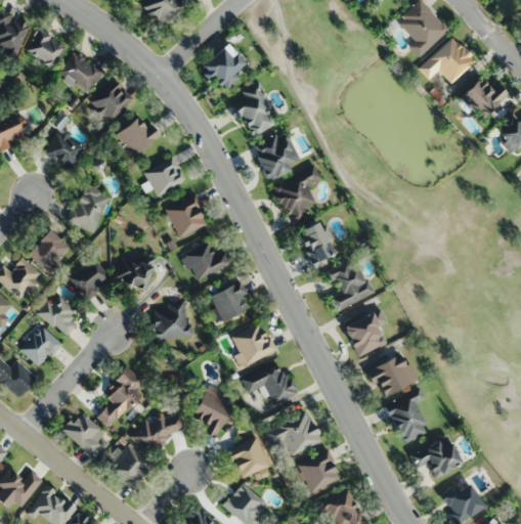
[(174,29),(191,0),(150,0),(144,11),(174,29)]
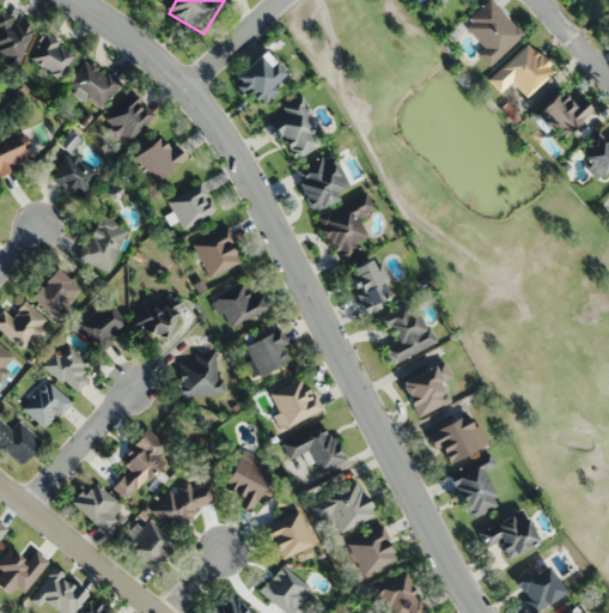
[(525,35),(493,0),(491,0),(466,25),(485,47),(479,53),(492,67),(525,35)]
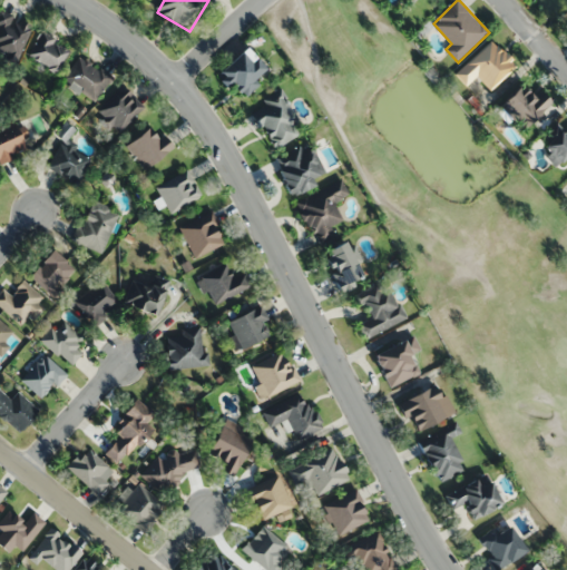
[(0,53),(28,55),(28,17),(0,16),(0,53)]
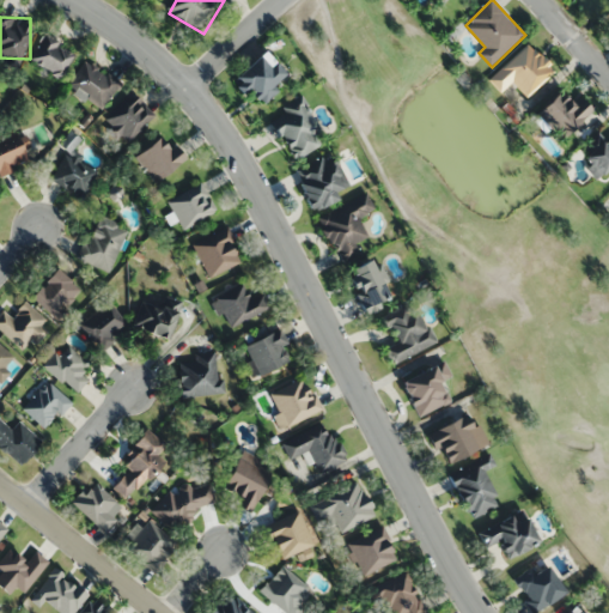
[(32,60),(65,79),(79,53),(47,35),(32,60)]
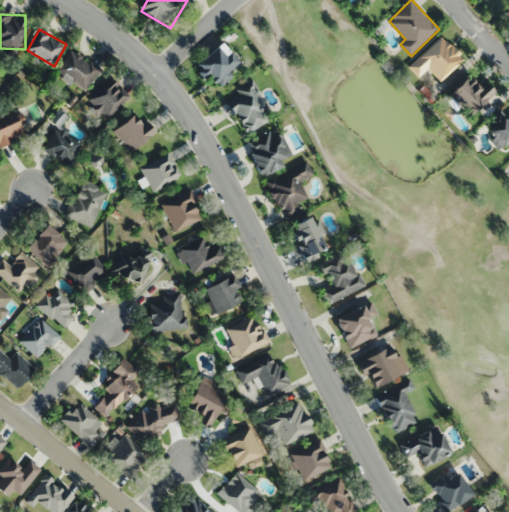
[(442,82),(465,59),(442,35),(410,67),(420,77),(429,68),(442,82)]
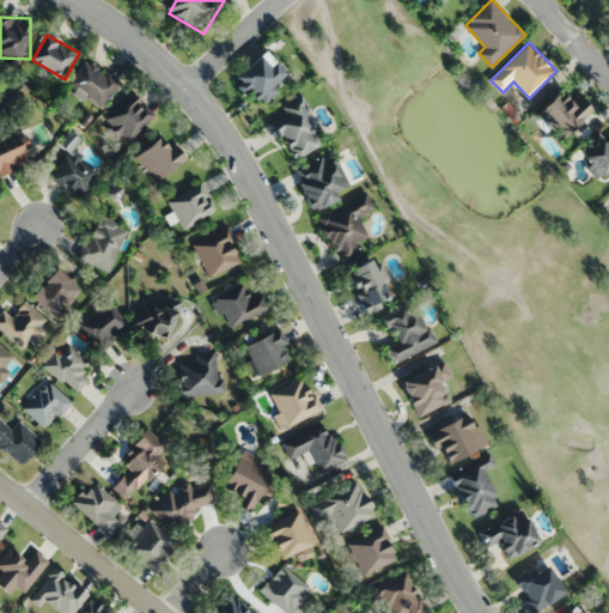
[(275,84),(287,74),(267,50),(237,76),(263,107),(281,91),(275,84)]
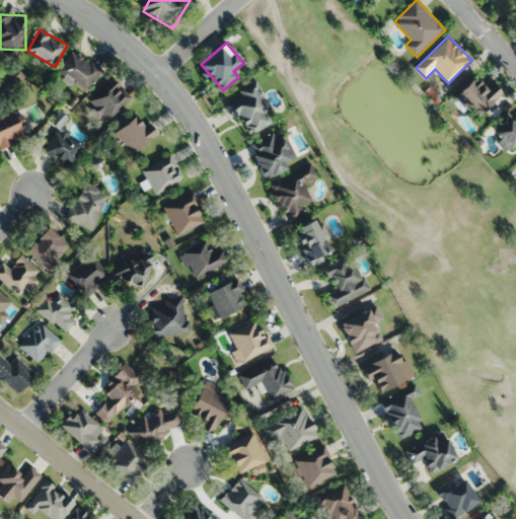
[(104,71),(76,50),(59,72),(88,93),(104,71)]
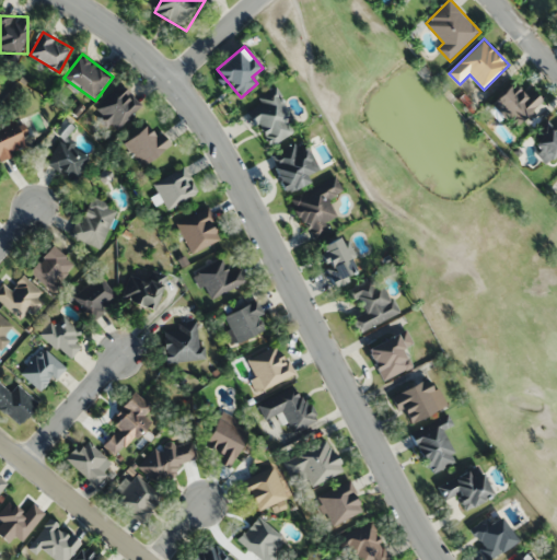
[(533,90),(526,96),(514,83),(490,105),(512,129),(543,101),(533,90)]
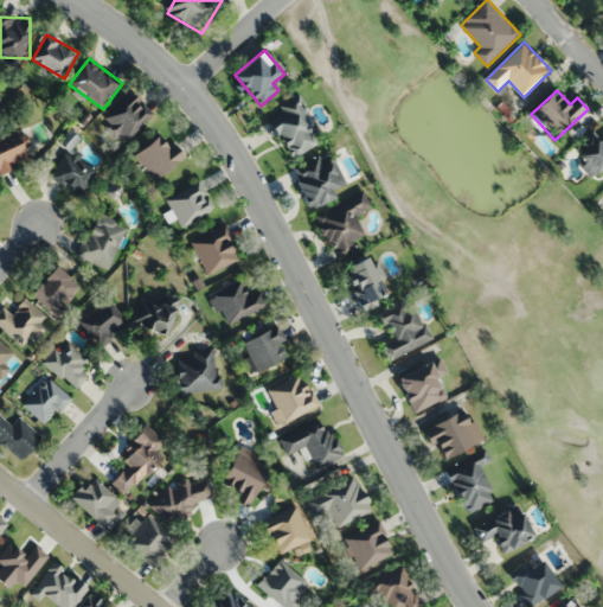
[(107,117),(129,141),(155,115),(133,91),(107,117)]
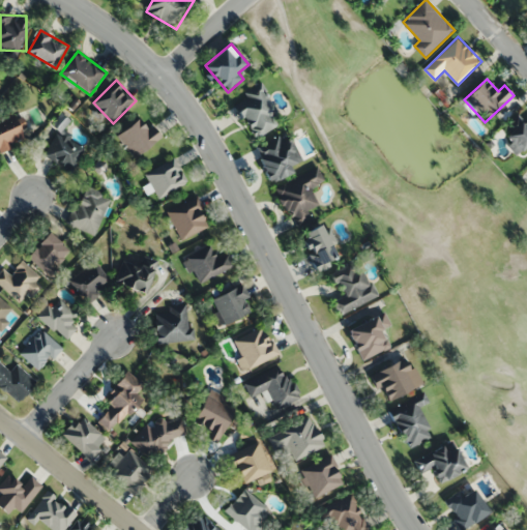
[(255,139),(285,122),(263,83),(246,92),(250,98),(236,105),(255,139)]
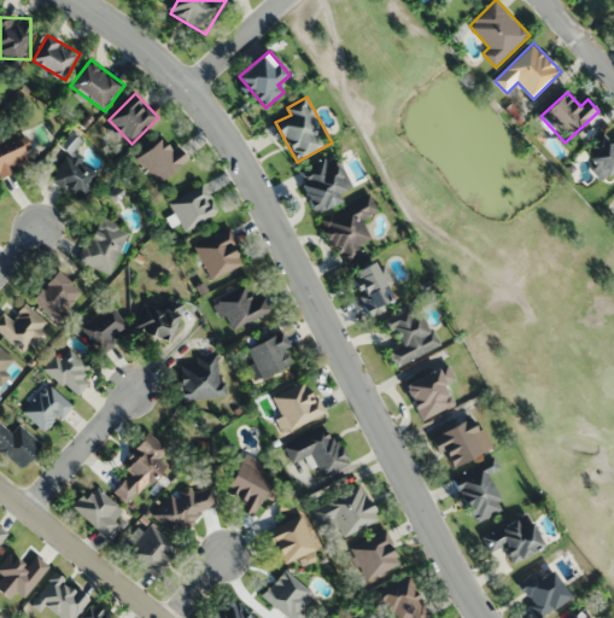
[(0,176),(31,164),(17,130),(0,138),(0,176)]
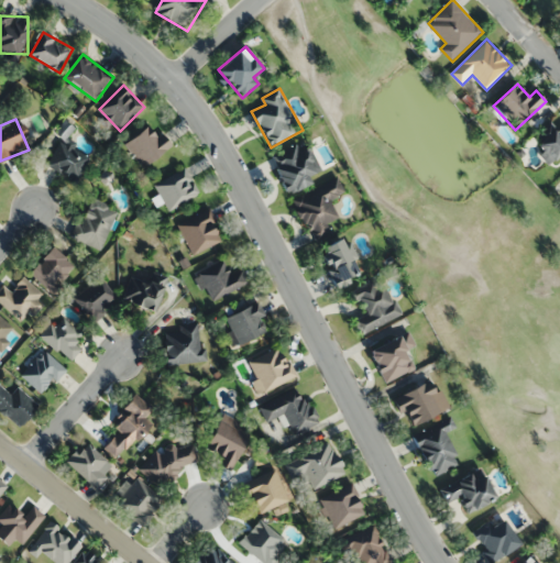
[(164,133),(160,135),(152,124),(127,142),(144,167),(174,146),(164,133)]
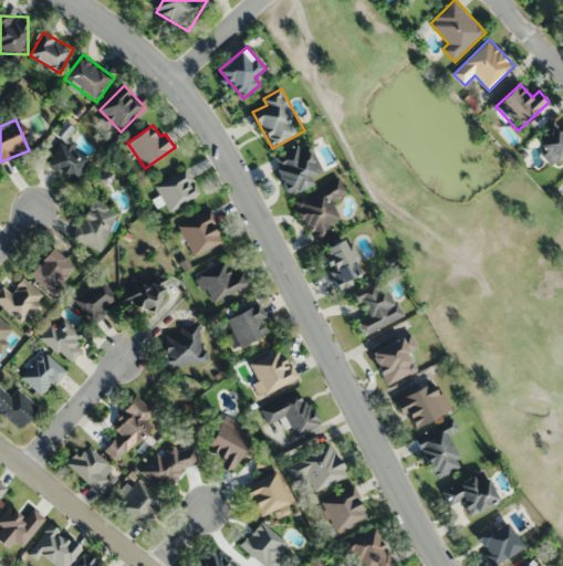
[(562,136),(559,126),(538,134),(548,160),(562,154),(562,136)]
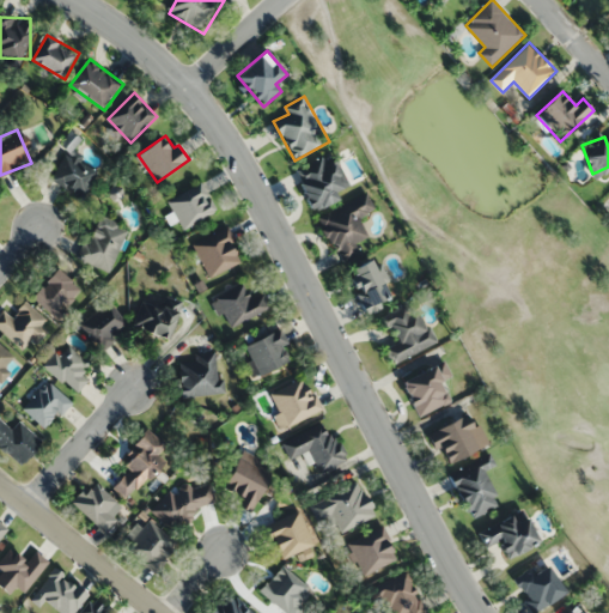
[(83,199),(102,173),(72,151),(53,177),(83,199)]
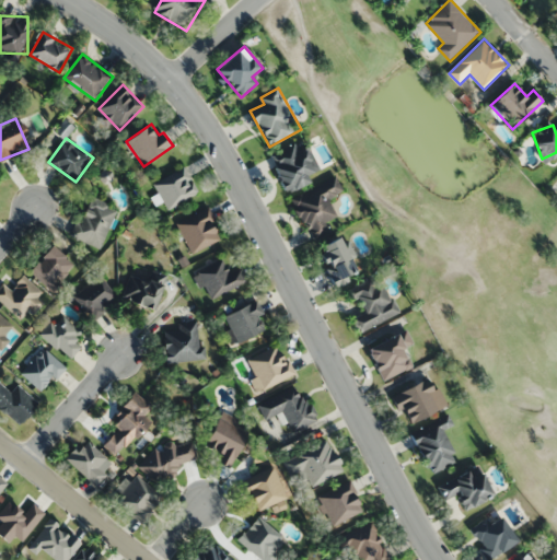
[(270,160),(287,191),(321,175),(304,143),(270,160)]
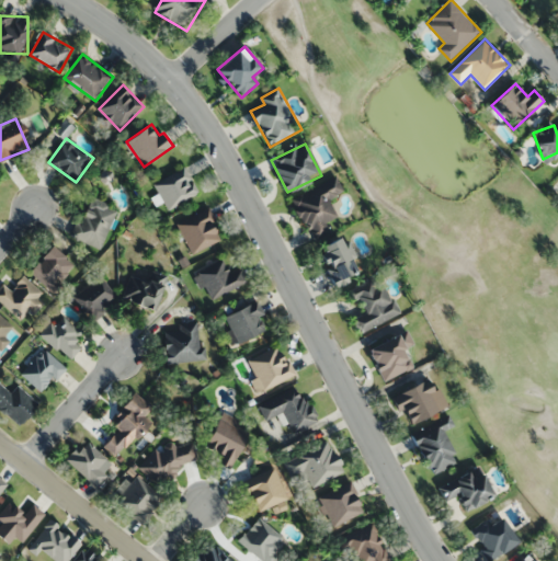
[(202,193),(186,168),(156,185),(171,210),(202,193)]
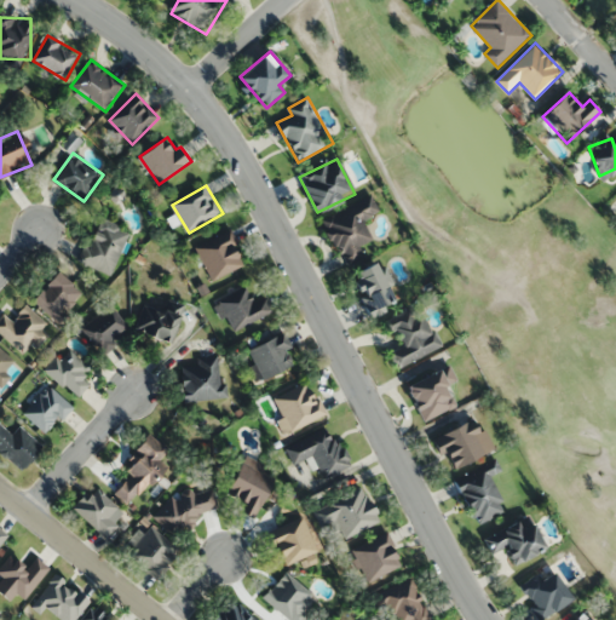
[(367,258),(362,246),(373,240),(364,220),(380,213),(373,196),(323,219),(345,268),(367,258)]
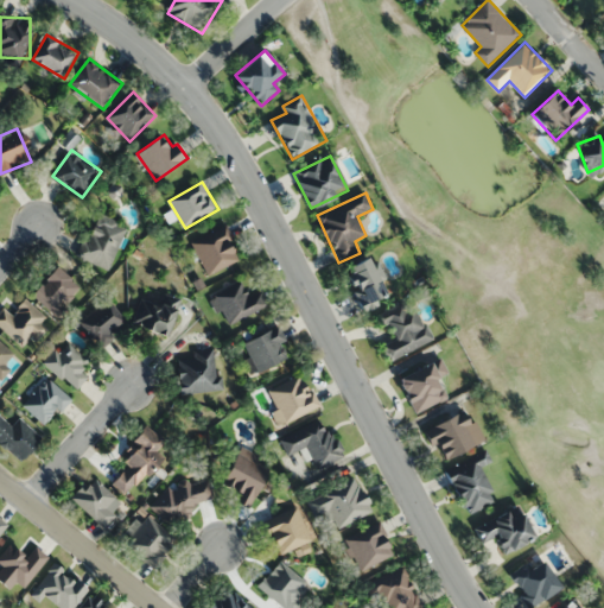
[(128,225),(99,214),(82,258),(113,270),(128,225)]
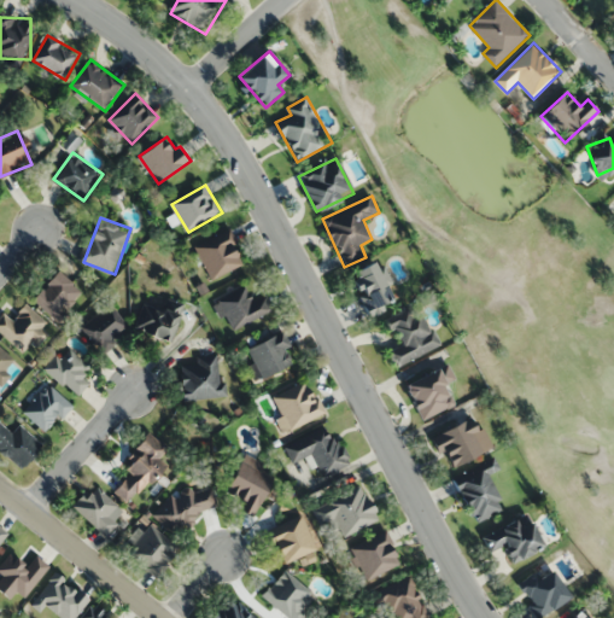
[(231,231),(197,246),(212,280),(246,266),(231,231)]
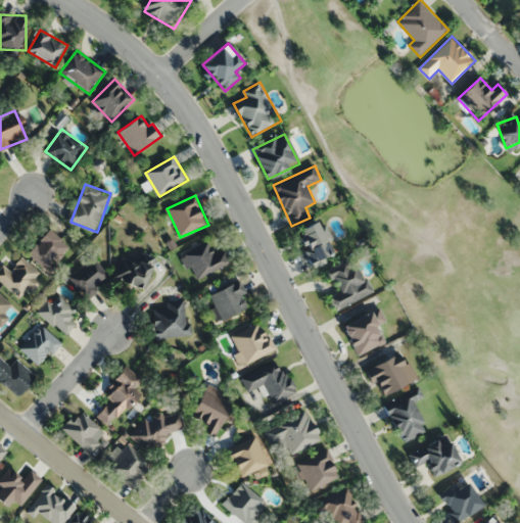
[(313,269),(335,258),(319,221),(296,231),(313,269)]
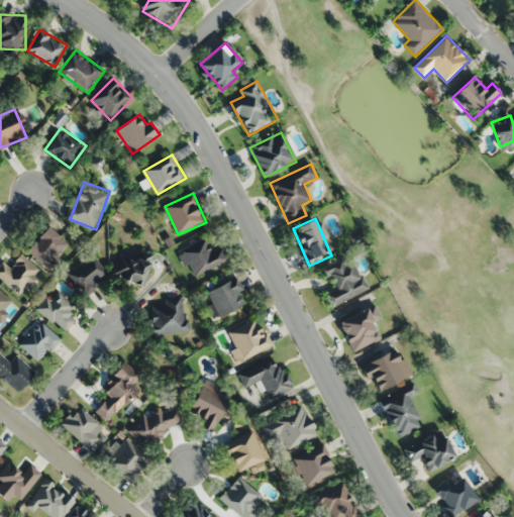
[(71,245),(53,226),(29,249),(48,268),(71,245)]
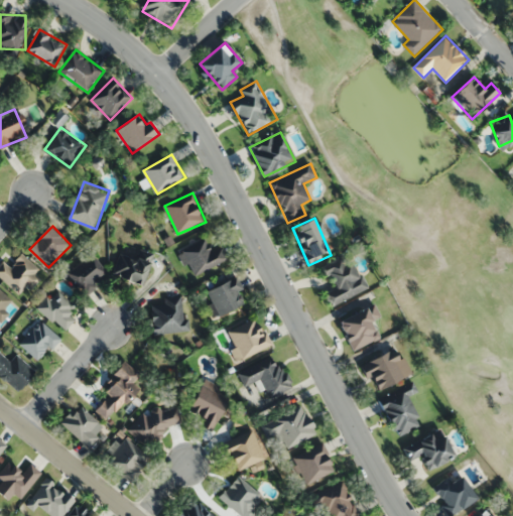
[(212,252),(208,241),(184,250),(195,275),(229,261),(224,247),(212,252)]
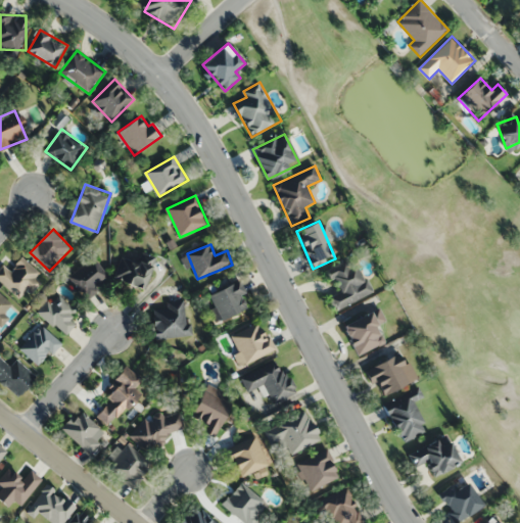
[(156,258),(145,253),(141,264),(124,256),(115,279),(144,290),(156,258)]
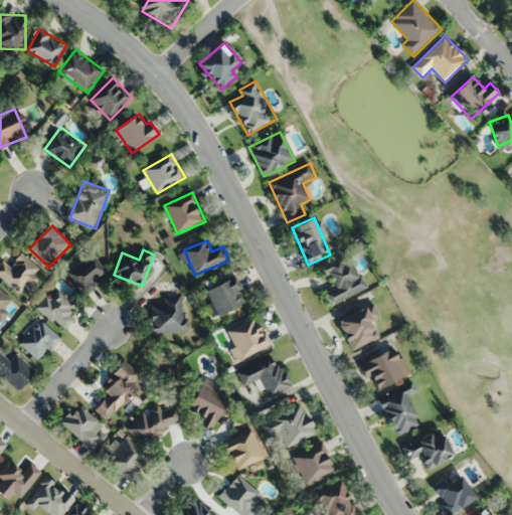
[(89,294),(111,273),(92,253),(69,275),(89,294)]
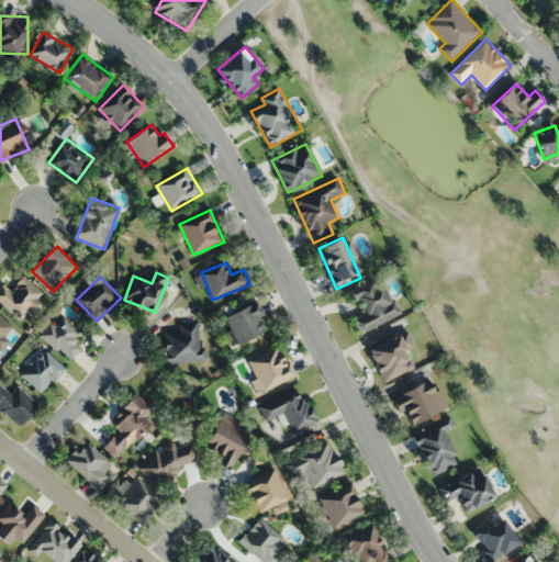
[(355,319),(362,335),(401,317),(381,277),(354,289),(366,314),(355,319)]
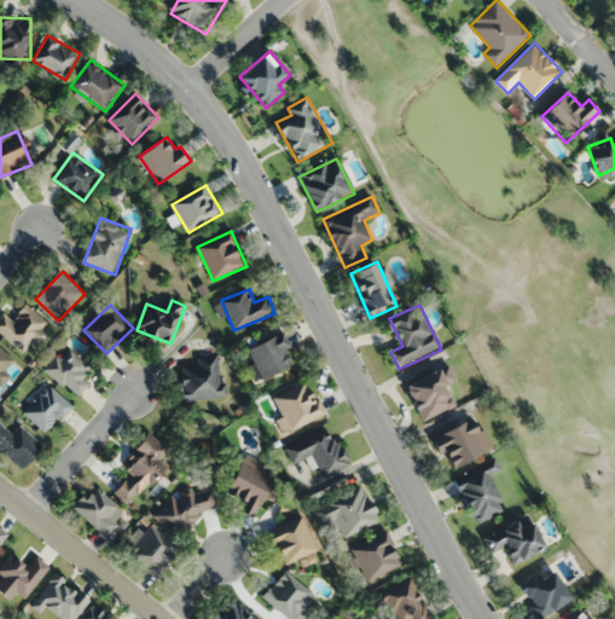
[(21,318),(0,317),(0,343),(34,345),(34,346),(45,346),(45,307),(21,307),(21,318)]
